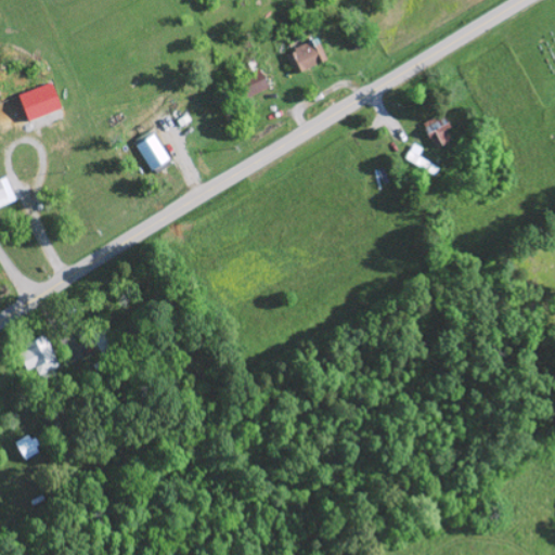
[(296,73),(328,63),(322,41),(288,51),(296,73)]
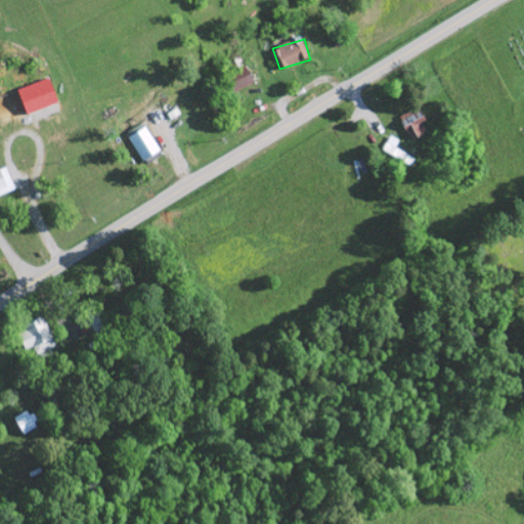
[(229,75),(235,92),(255,85),(249,68),(229,75)]
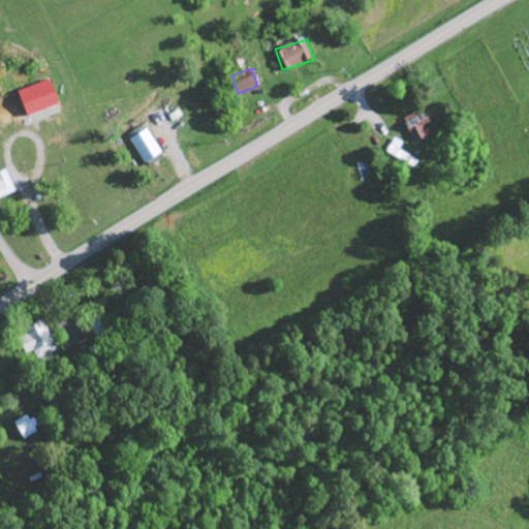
[(21,89),(28,115),(61,105),(53,80),(21,89)]
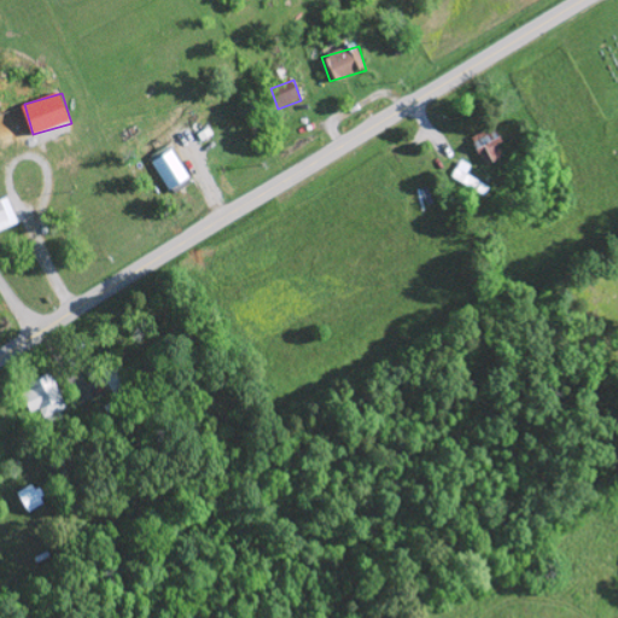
[(499,132),(477,135),(482,163),(503,159),(499,132)]
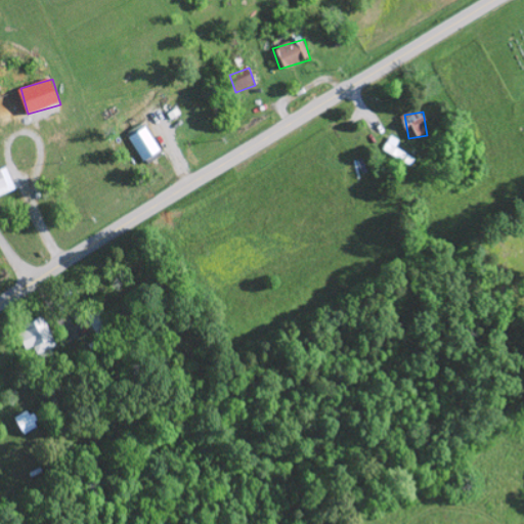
[(161,154),(150,128),(131,136),(142,162),(161,154)]
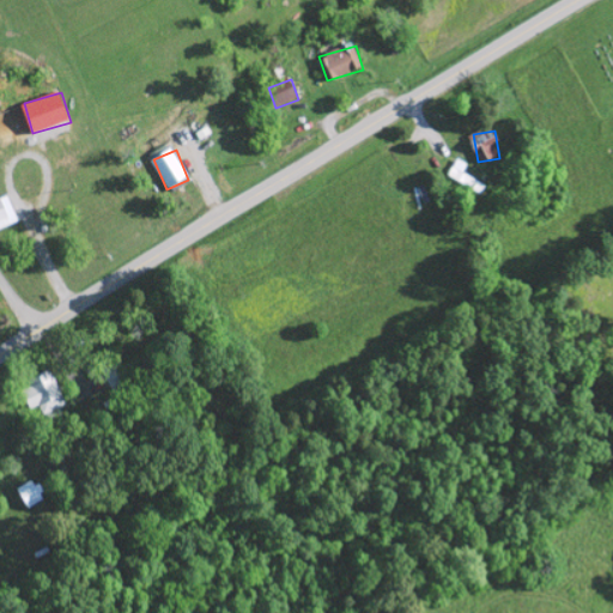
[(483,193),(486,184),(463,174),(468,164),(457,158),(448,177),(483,193)]
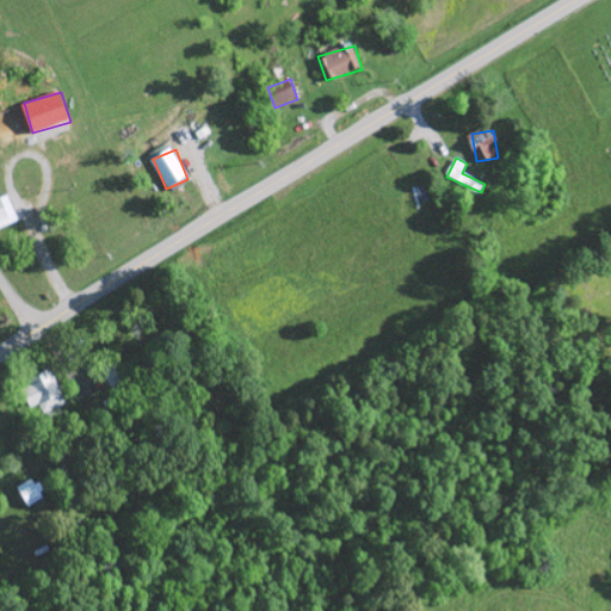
[(0,198),(0,228),(19,222),(10,195),(0,198)]
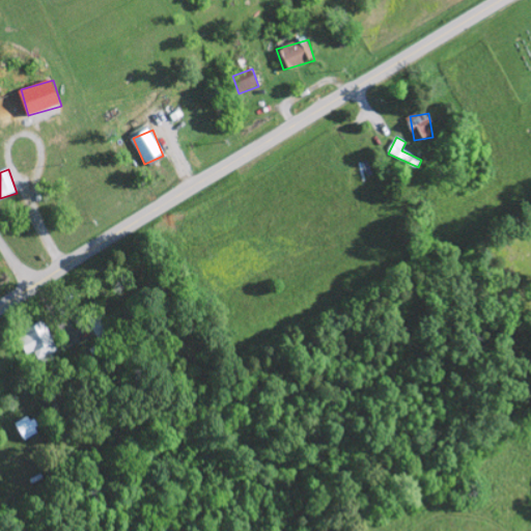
[(37,359),(57,352),(48,323),(21,332),(27,350),(33,347),(37,359)]
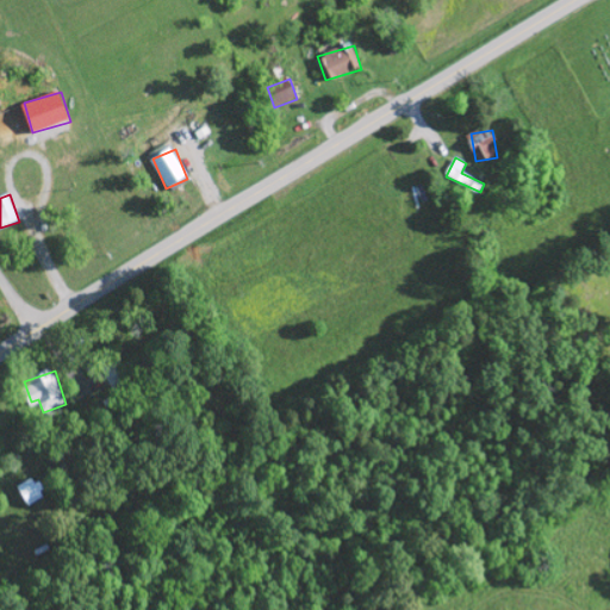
[(30,506),(47,496),(36,477),(18,486),(30,506)]
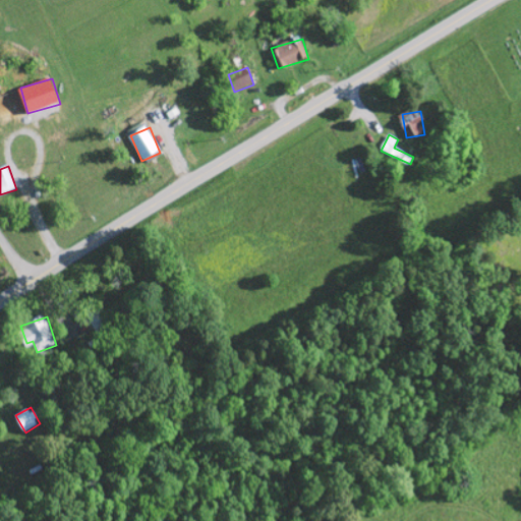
All buildings are outlined.
